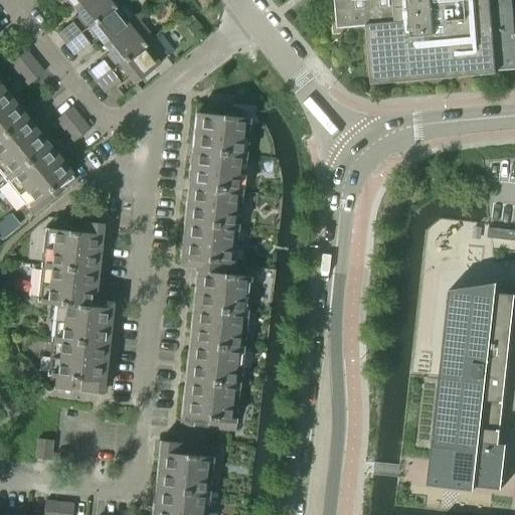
[(56,34),(65,45),(121,0),(81,0),(71,9),(78,17),(56,34)]
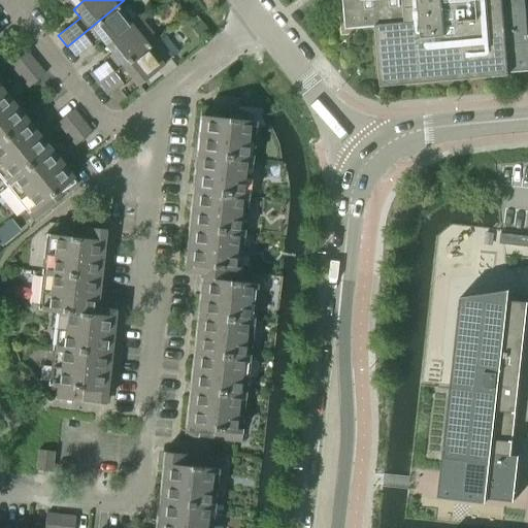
[(67,0),(73,9),(84,0),(60,0),(63,3),(67,0)]
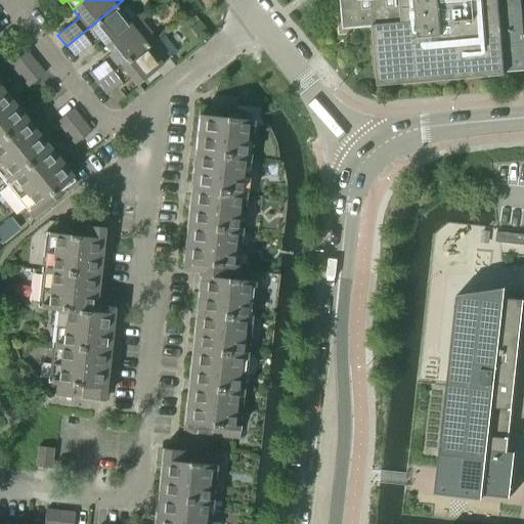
[(97,39),(103,47),(145,13),(143,11),(137,16),(123,0),(67,46),(75,56),(97,39)]
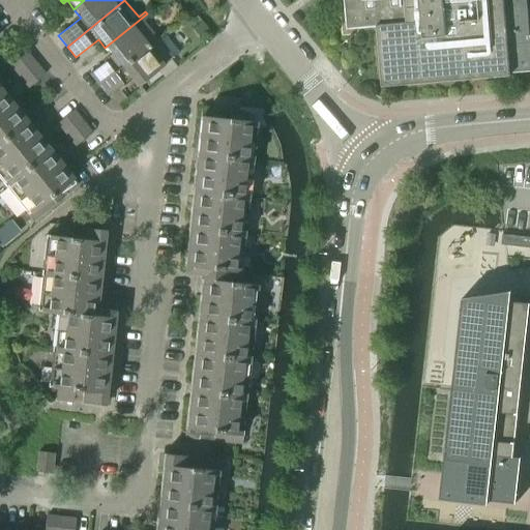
[(345,0),(347,28),(378,25),(383,85),(511,75),(510,72),(529,70),(529,5),(528,5),(527,0),(345,0)]
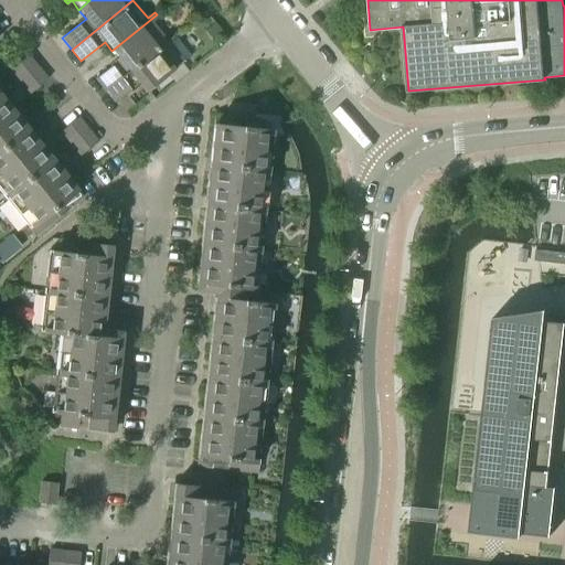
[(95,80),(105,91),(167,41),(151,22),(158,18),(157,14),(112,51),(119,60),(95,80)]
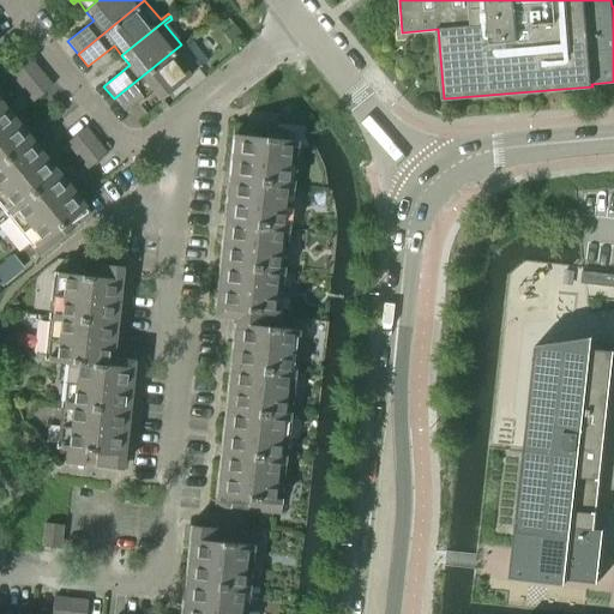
[(181,44),(114,98),(124,112),(150,90),(158,101),(199,67),(206,61),(188,38),(181,44)]
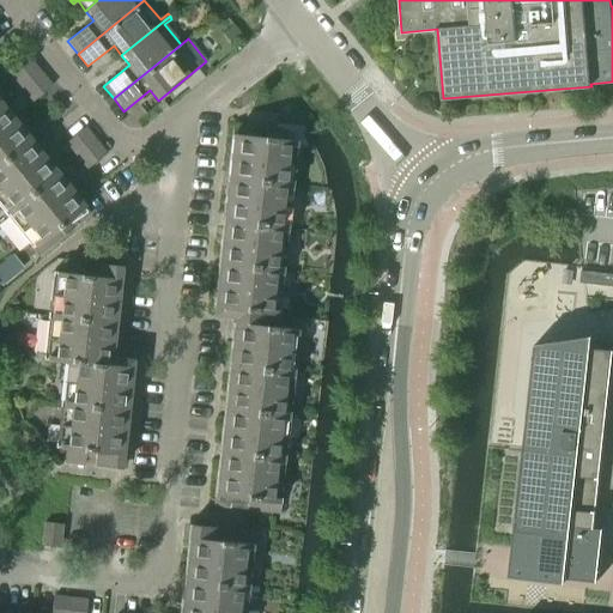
[(7,79),(18,91),(41,73),(30,61),(7,79)]
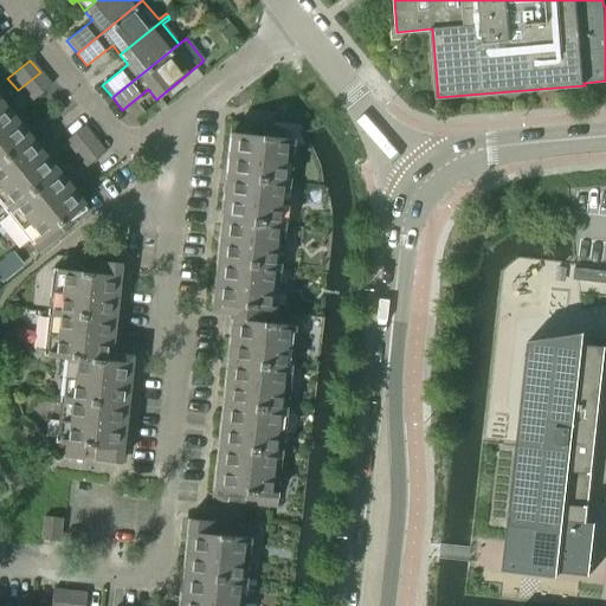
[(40,72),(18,90),(28,104),(51,85),(40,72)]
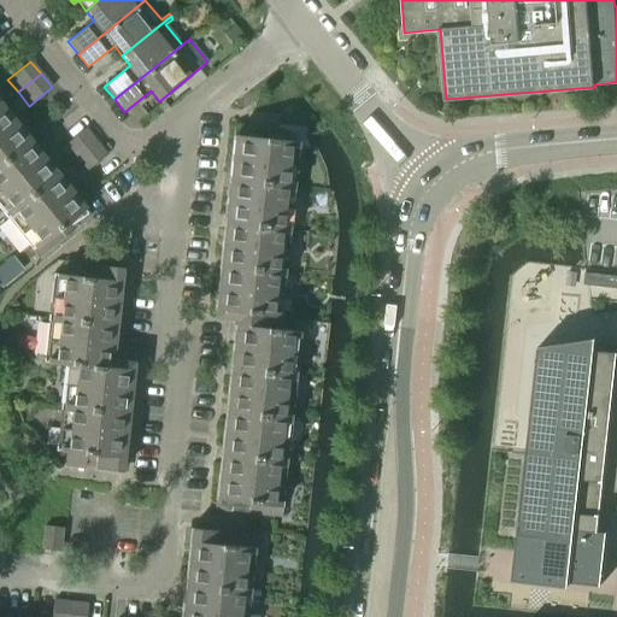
[(3,106),(0,107),(0,163),(29,140),(3,106)]
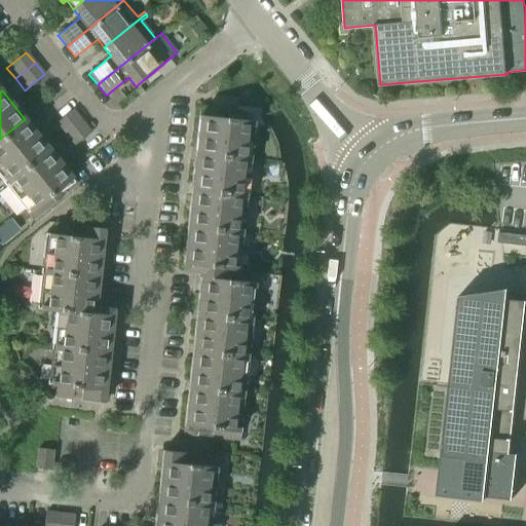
[(198,115),(194,153),(251,159),(252,156),(249,156),(252,125),(255,125),(255,121),(241,120),(242,112),(239,111),(228,110),(227,118),(213,117),(214,109),(199,107),(198,115)]
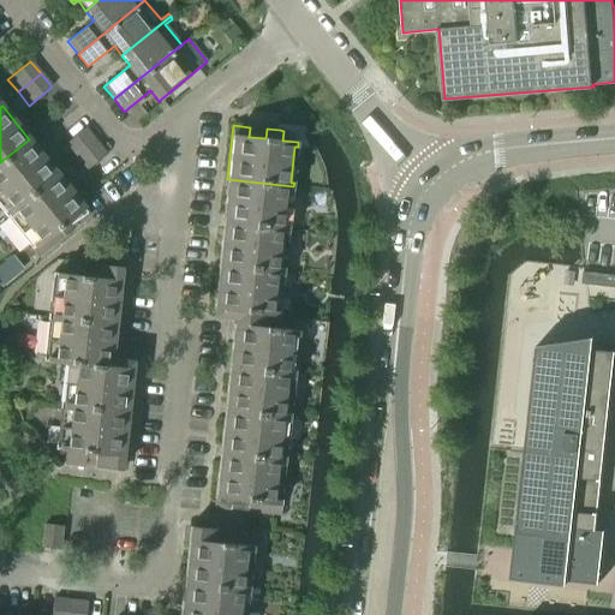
[(63,147),(73,160),(95,142),(84,129),(63,147)]
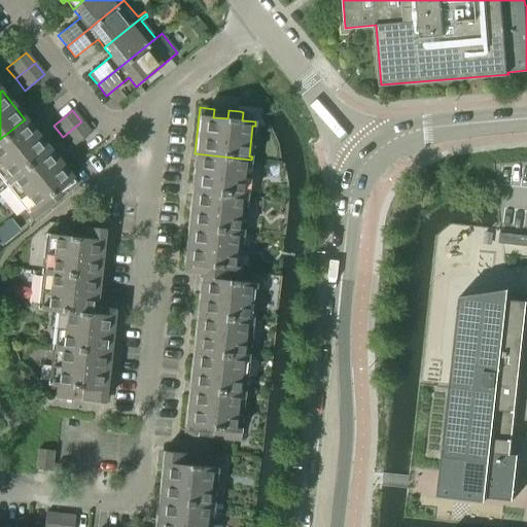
[(25,119),(0,139),(0,175),(4,180),(1,182),(3,184),(48,148),(25,119)]
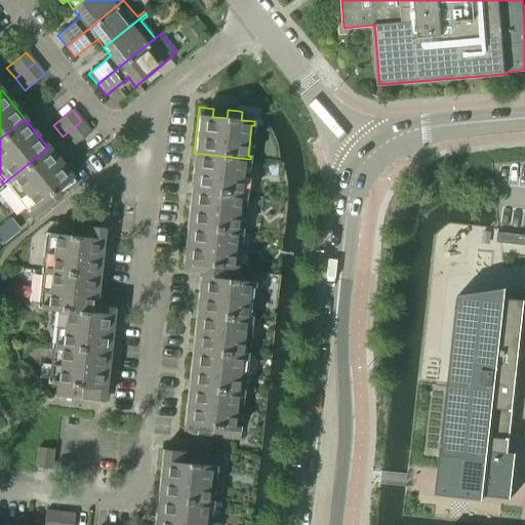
[(81,121),(63,136),(71,148),(90,132),(81,121)]
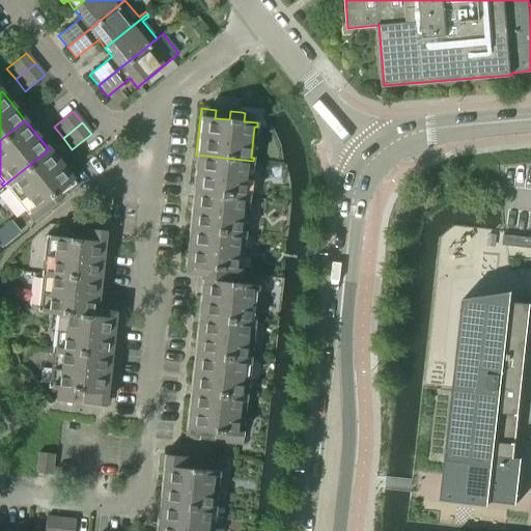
[(49,149),(3,186),(5,189),(7,187),(27,211),(25,213),(27,216),(32,222),(78,186),(49,149)]
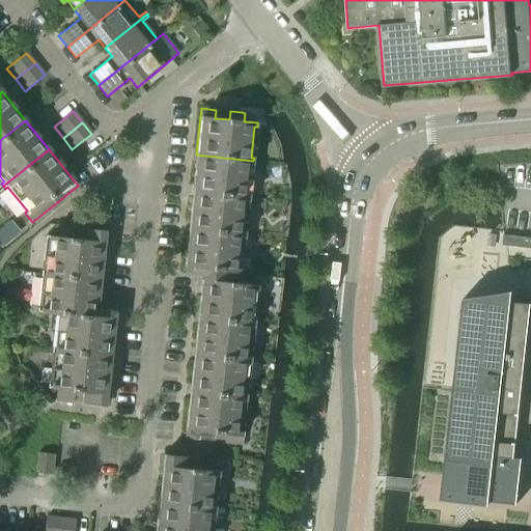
[(196,155),(192,192),(250,198),(250,195),(247,195),(250,164),(253,164),(253,161),(196,155)]
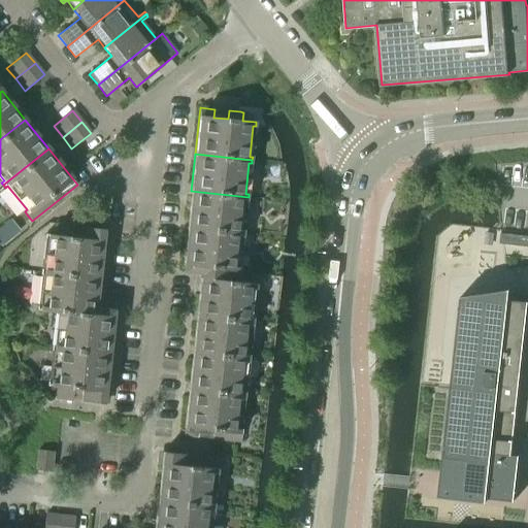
[(191,191),(187,228),(244,234),(244,231),(241,230),(244,199),(248,200),(249,197),(191,191)]
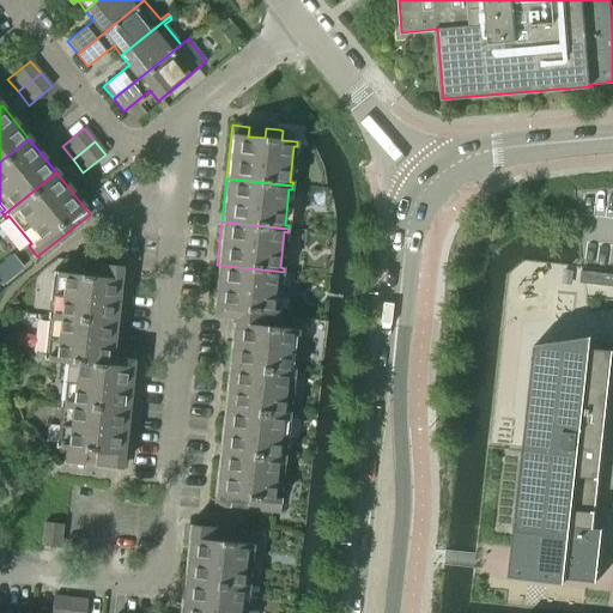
[(48,313),(48,316),(114,323),(119,279),(120,267),(95,263),(92,277),(84,275),(85,262),(65,260),(64,273),(53,272),(53,277),(55,278),(52,314),(48,313)]
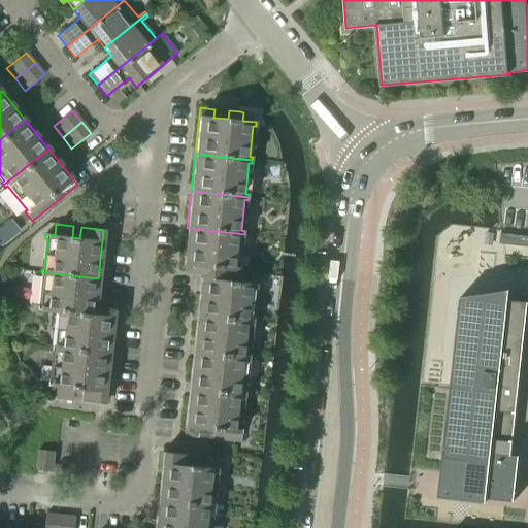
[(183,266),(201,268),(201,273),(239,276),(240,267),(237,267),(240,236),(243,236),(244,234),(187,228),(183,266)]
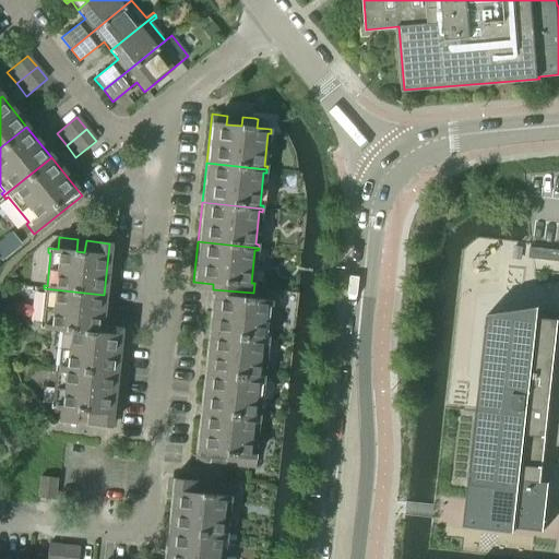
[(558,249),(530,247),(528,258),(558,261),(558,249)]
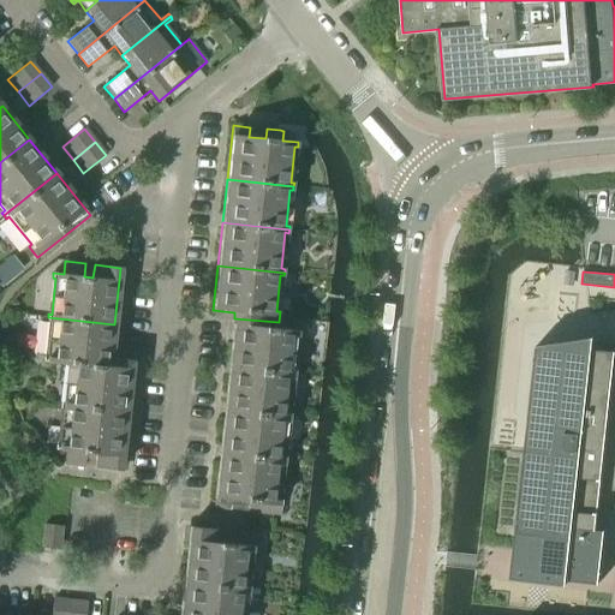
[(55,363),(65,364),(65,363),(109,368),(109,366),(114,324),(48,317),(47,321),(52,321),(47,358),(43,357),(43,362),(55,363)]
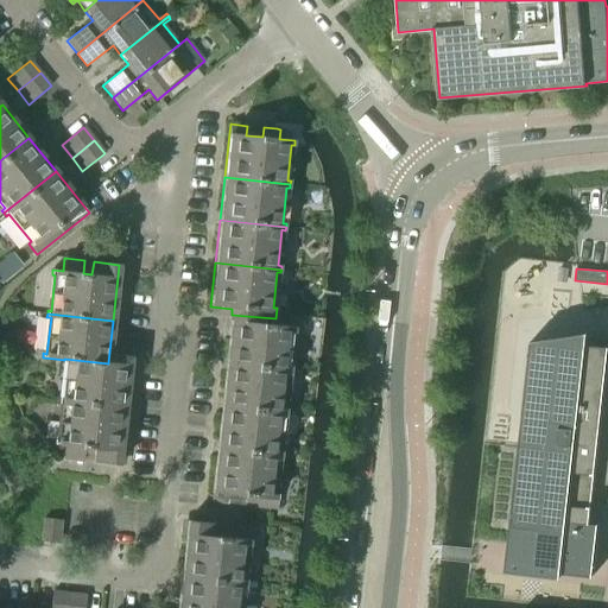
[(232,315),(226,363),(291,371),(292,367),(289,367),(292,331),(296,331),(296,327),(276,324),(276,318),(232,315)]
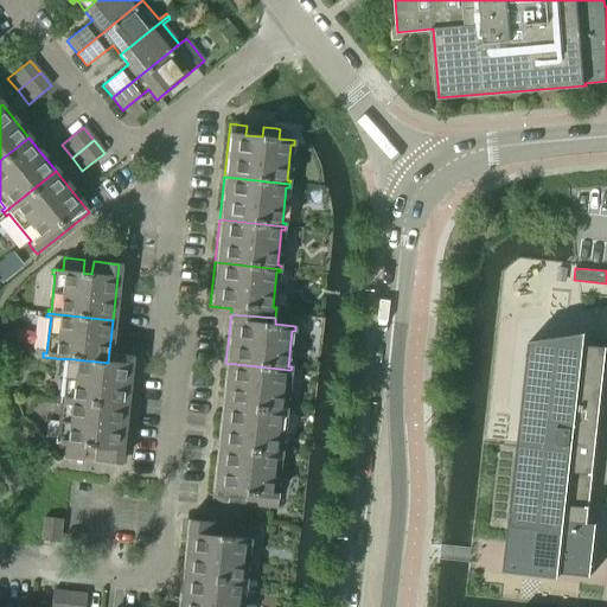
[(529,340),(509,526),(563,532),(564,531),(562,530),(563,521),(588,524),(588,522),(586,522),(589,499),(606,500),(606,350),(606,349),(606,347),(606,346),(583,344),(585,334),(587,334),(586,332),(529,340)]
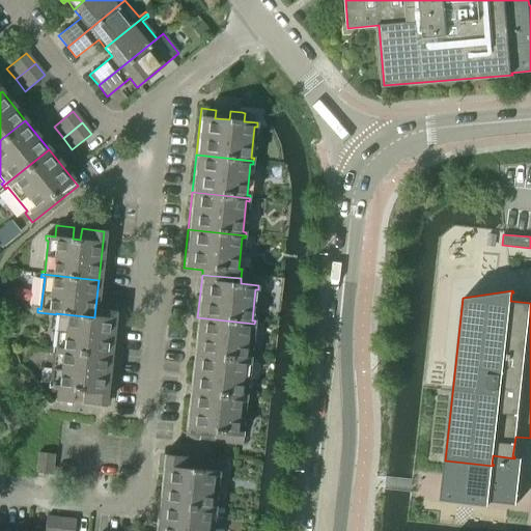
[(52,347),(52,351),(109,357),(113,318),(94,316),(94,317),(56,313),(56,314),(55,316),(58,316),(55,347),(52,347)]
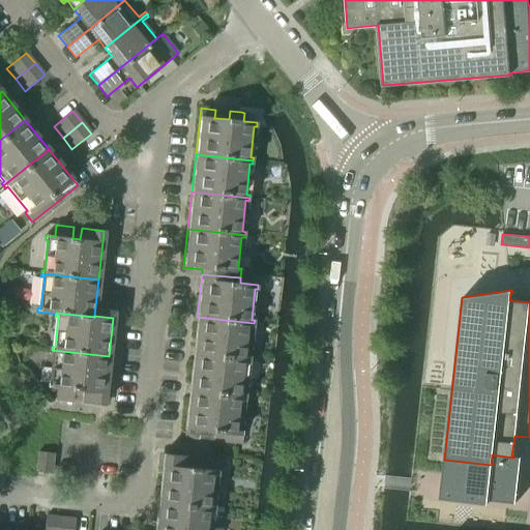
[(197,317),(193,354),(249,360),(251,357),(247,357),(251,326),(254,326),(254,323),(197,317)]
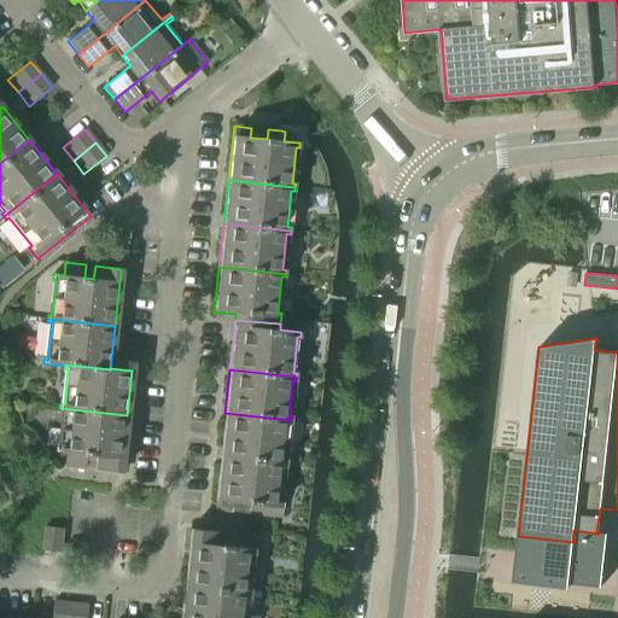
[(56,448),(56,453),(65,454),(64,467),(85,468),(87,456),(97,456),(94,470),(121,473),(122,460),(127,415),(60,408),(60,412),(64,412),(59,448),(56,448)]
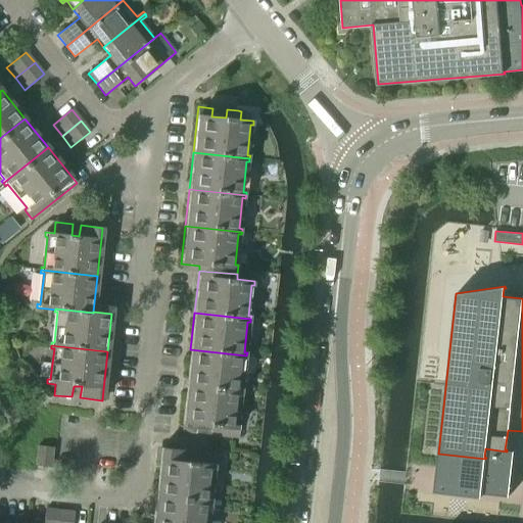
[(190,349),(186,386),(242,392),(243,389),(240,389),(243,358),(246,359),(246,355),(190,349)]
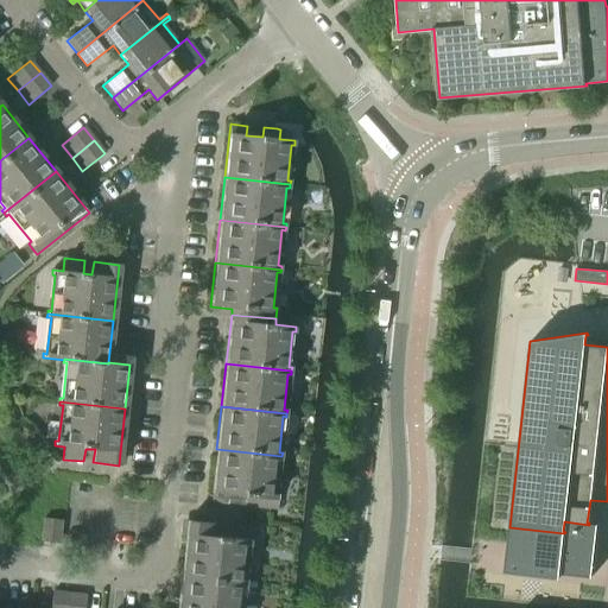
[(211,493),(210,502),(227,504),(228,494),(245,496),(244,506),(277,508),(277,499),(278,495),(274,494),(278,458),(282,460),(282,456),(216,449),(211,493)]
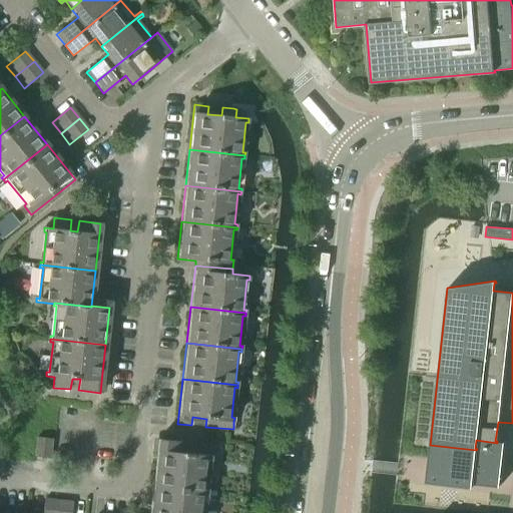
[(37,438),(35,457),(49,459),(51,439),(37,438)]
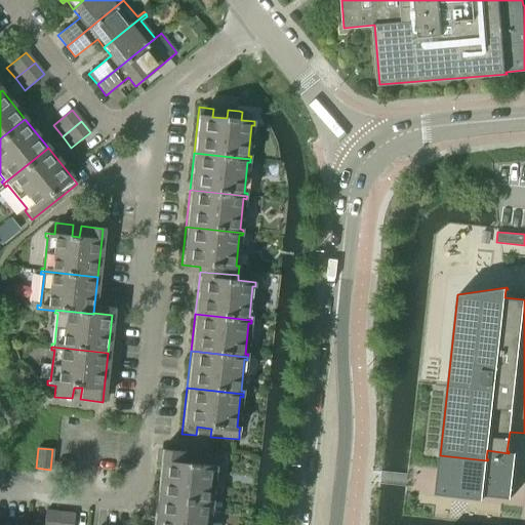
[(161,457),(157,498),(213,505),(213,501),(210,501),(213,471),(216,471),(217,463),(218,455),(192,453),(191,463),(183,463),(184,452),(168,450),(162,449),(162,450),(161,457)]
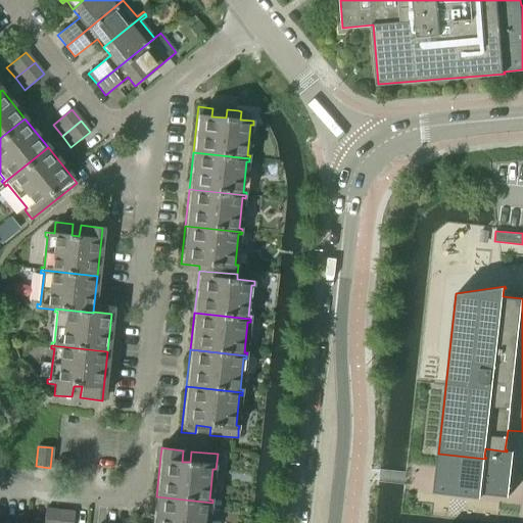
[(156,496),(152,522),(206,522),(208,505),(211,506),(212,503),(156,496)]
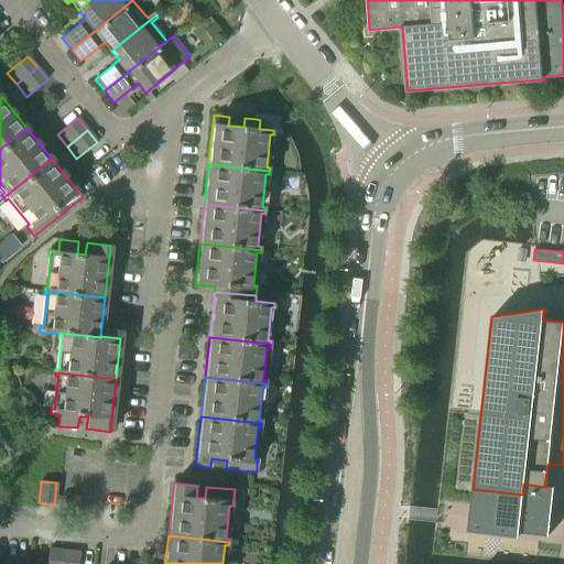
[(47,563),(63,563),(65,551),(50,550),(47,563)]
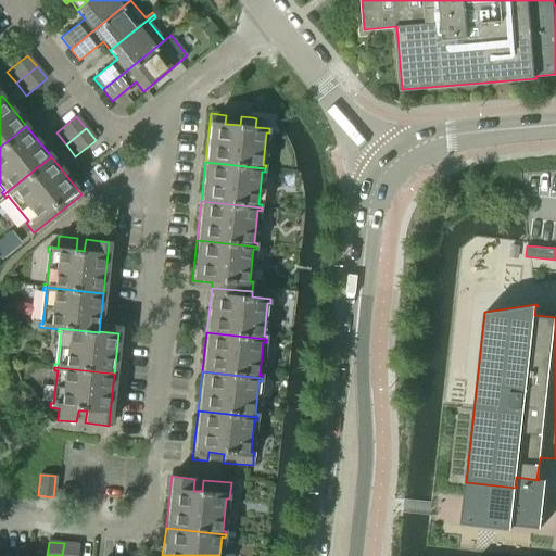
[(64,543),(62,555),(77,555),(78,545),(64,543)]
